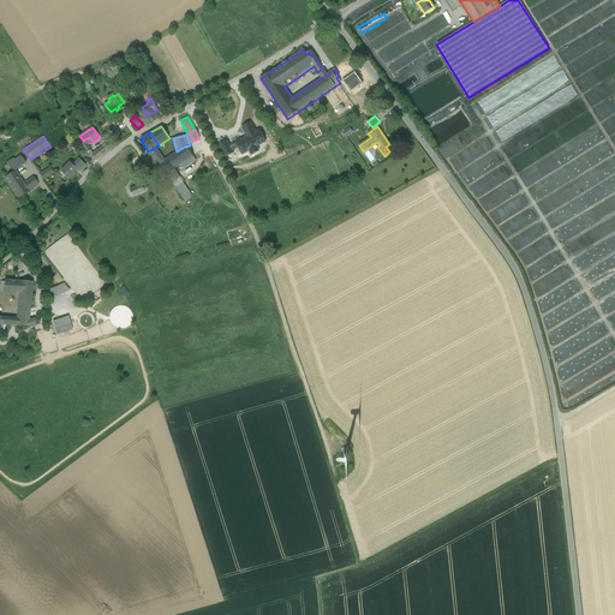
[(107,144),(93,151),(97,160),(111,151),(107,144)]
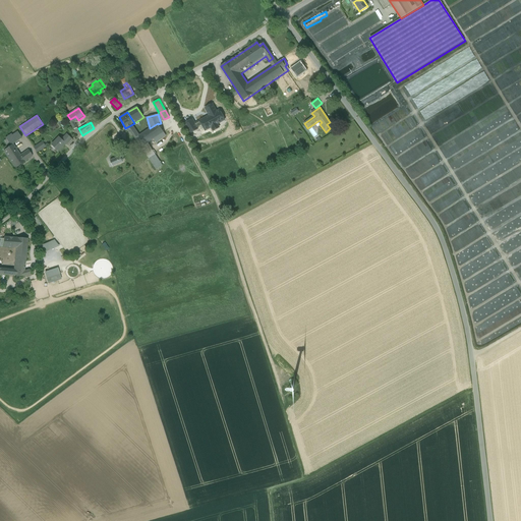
[(150,128),(138,136),(139,136),(145,146),(148,142),(154,139),(164,132),(158,124),(158,123),(150,128)]
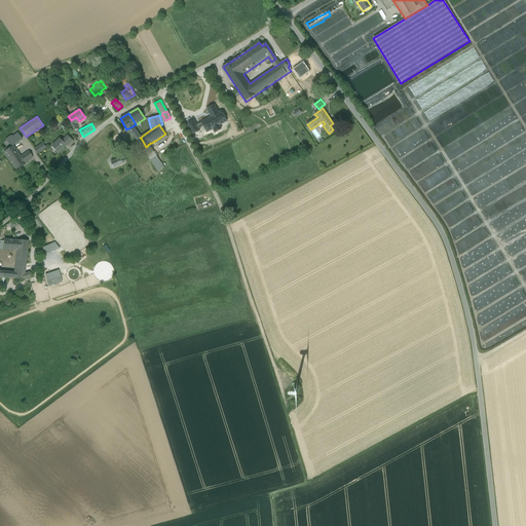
[(140,138),(135,128),(128,133),(130,135),(132,133),(137,140),(141,138),(140,138)]
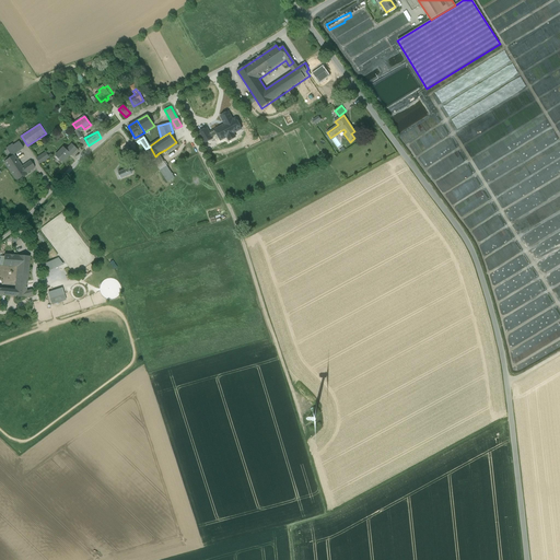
[(176,142),(165,150),(167,153),(178,146),(176,142)]
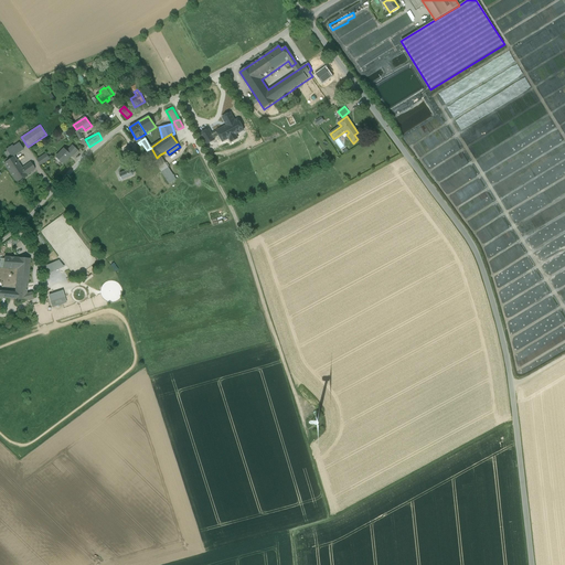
[(157,158),(151,148),(147,150),(153,160),(157,158)]
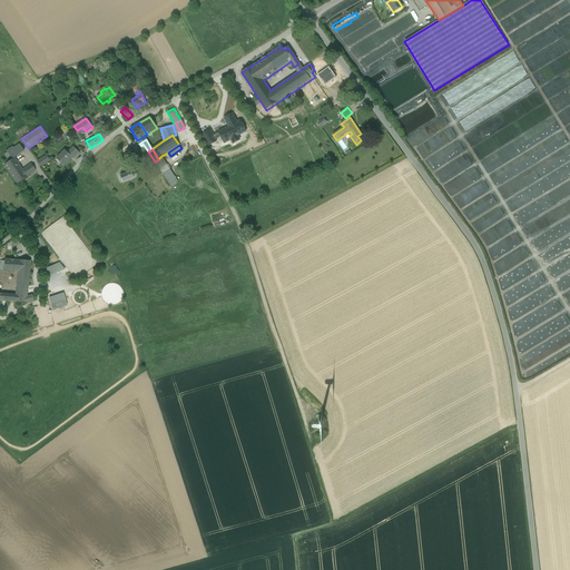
[(65,150),(57,159),(64,166),(72,157),(65,150)]
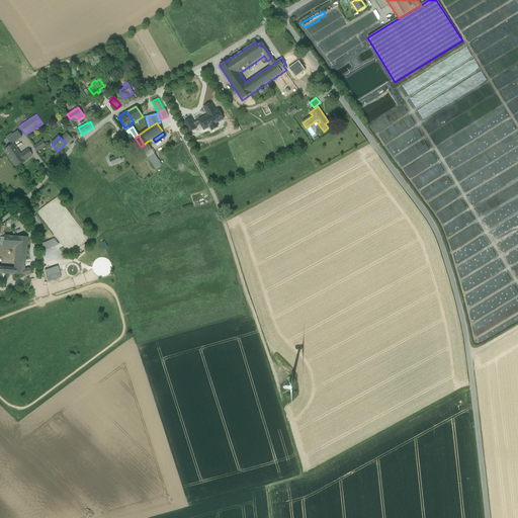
[(33,146),(37,152),(46,145),(42,140),(33,146)]
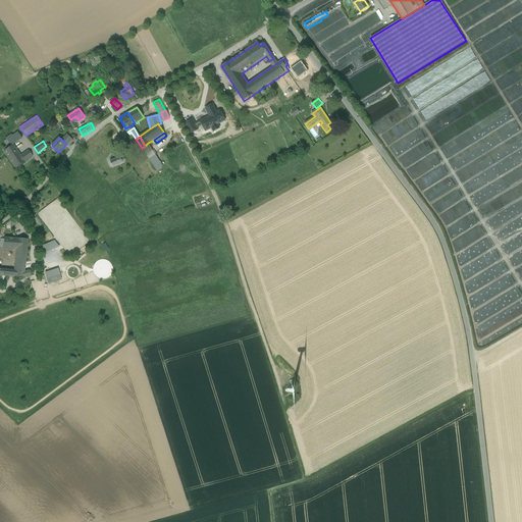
[(145,146),(142,148),(149,159),(155,155),(148,143),(145,146)]
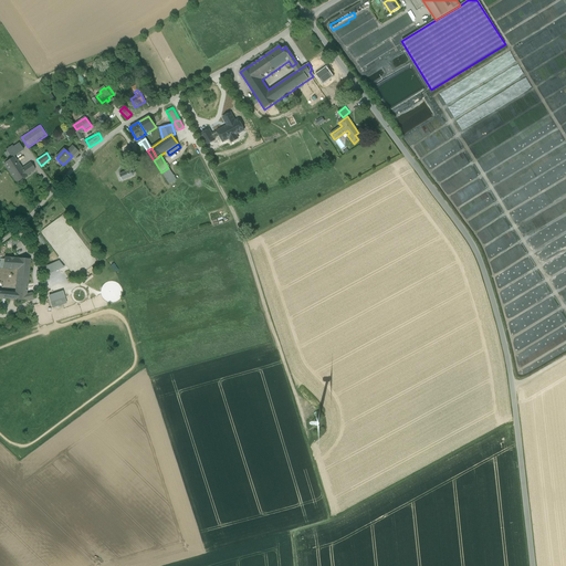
[(27,176),(22,169),(14,157),(3,164),(17,182),(27,176)]
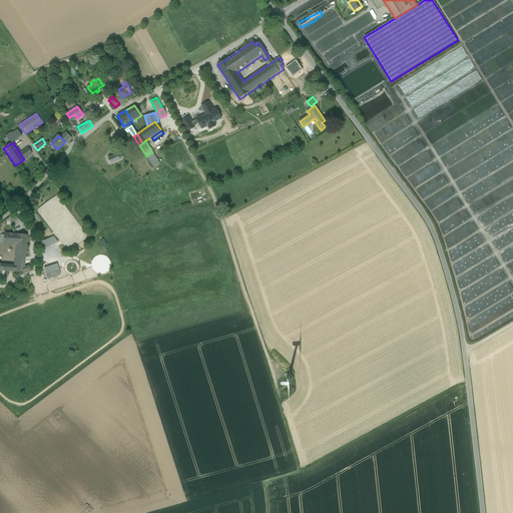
[(20,153),(24,159),(32,154),(28,147),(20,153)]
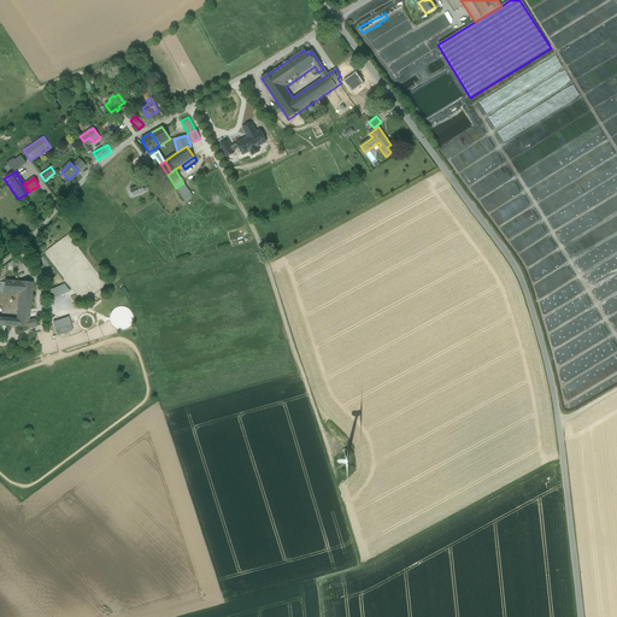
[(183,183),(176,188),(184,201),(192,197),(183,184),(184,184),(183,183)]
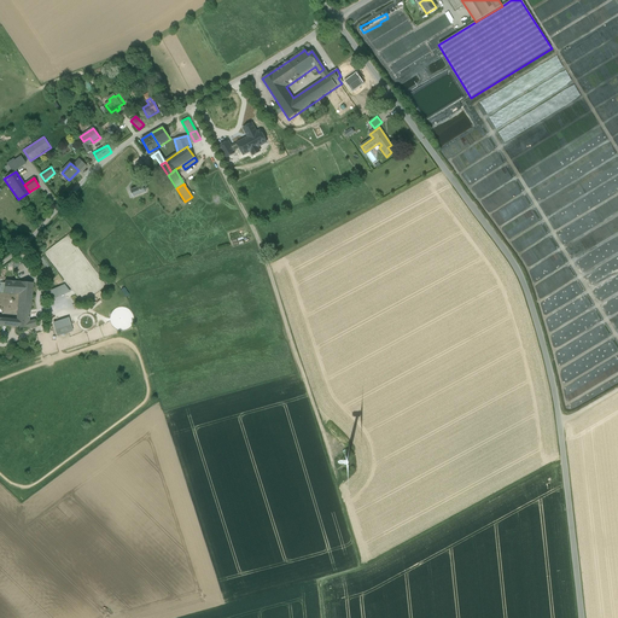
[(130,191),(134,198),(146,193),(147,190),(146,187),(143,186),(130,191)]
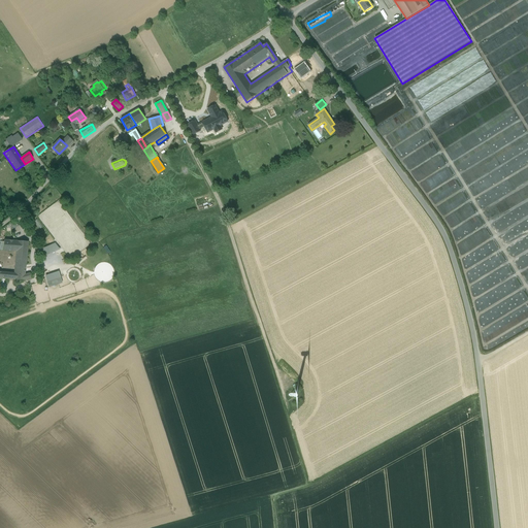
[(18,241),(4,240),(4,242),(3,251),(17,252),(18,241)]
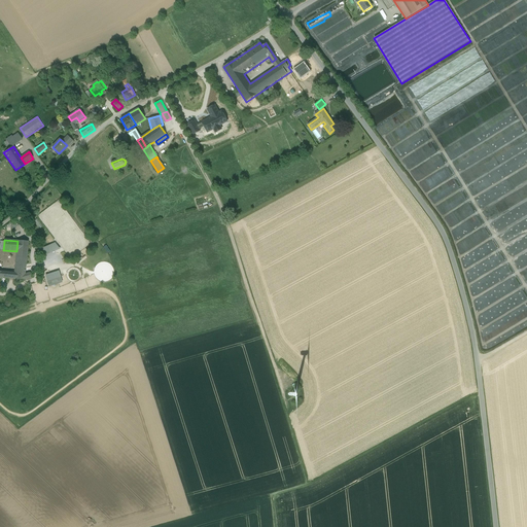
[(28,241),(18,241),(16,251),(13,279),(24,280),(31,278),(30,273),(25,274),(28,241)]
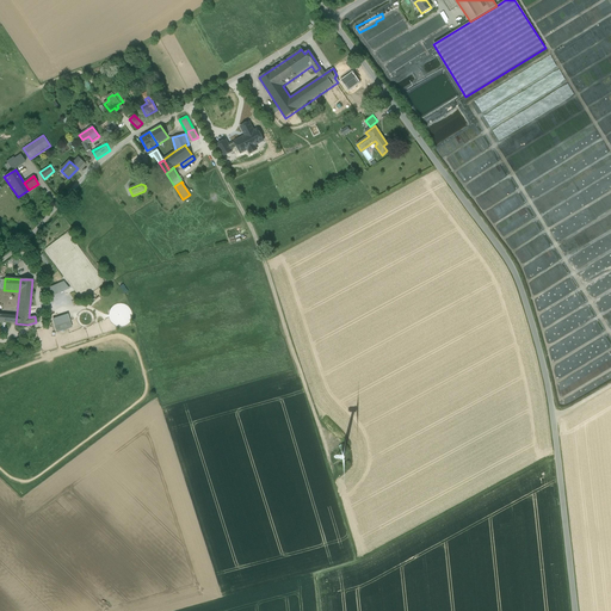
[(54,295),(69,289),(66,281),(50,287),(54,295)]
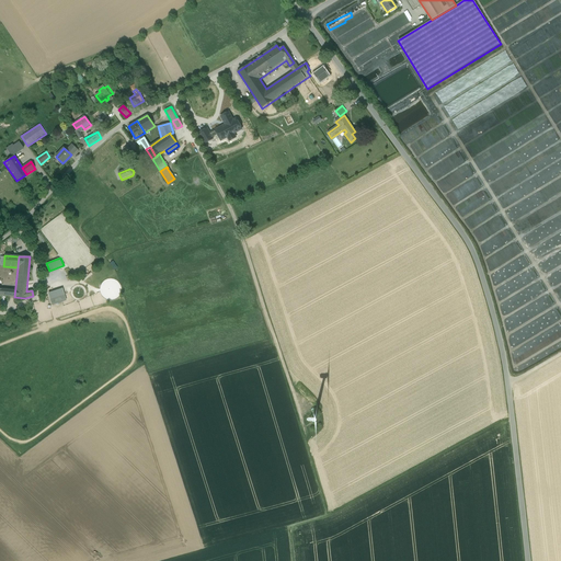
[(53,305),(67,300),(64,288),(48,293),(53,305)]
